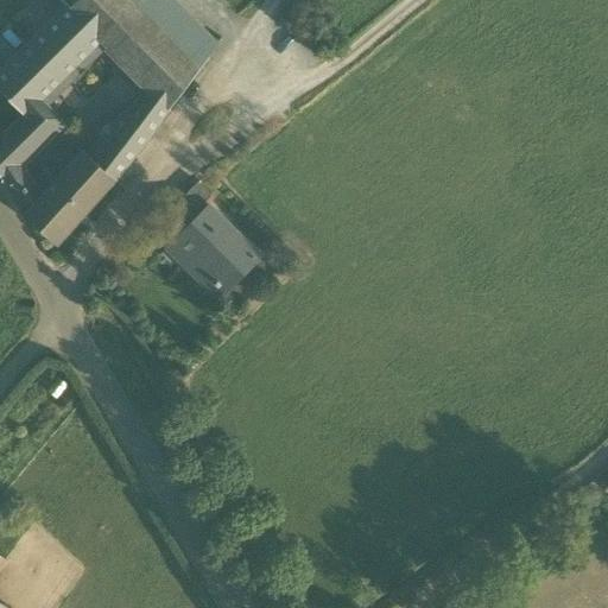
[(169,109),(198,69),(131,0),(75,0),(70,6),(68,8),(101,39),(153,93),(144,103),(160,120),(169,109)]
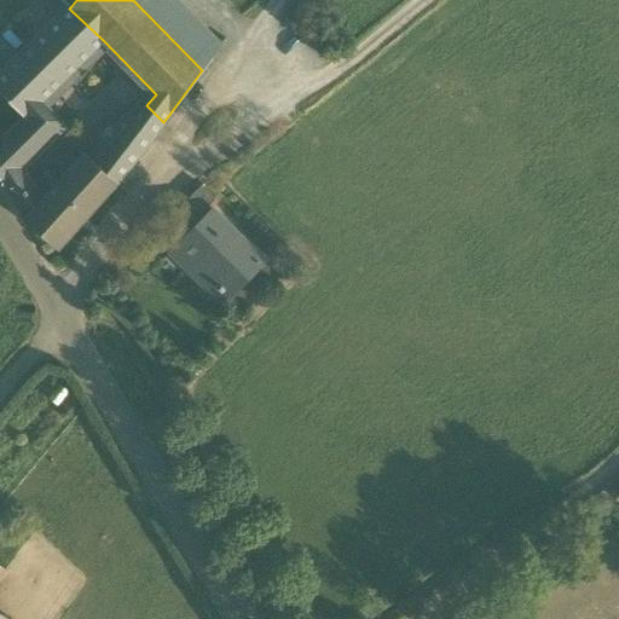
[(178,0),(133,0),(202,70),(223,44),(178,0)]
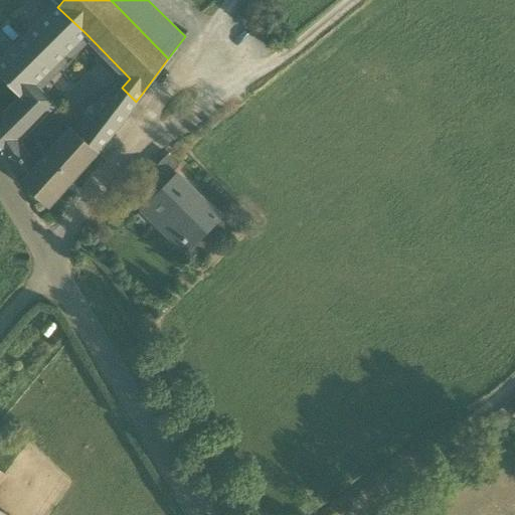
[(35,86),(86,33),(57,7),(59,5),(58,5),(0,62),(0,76),(20,98),(35,86)]
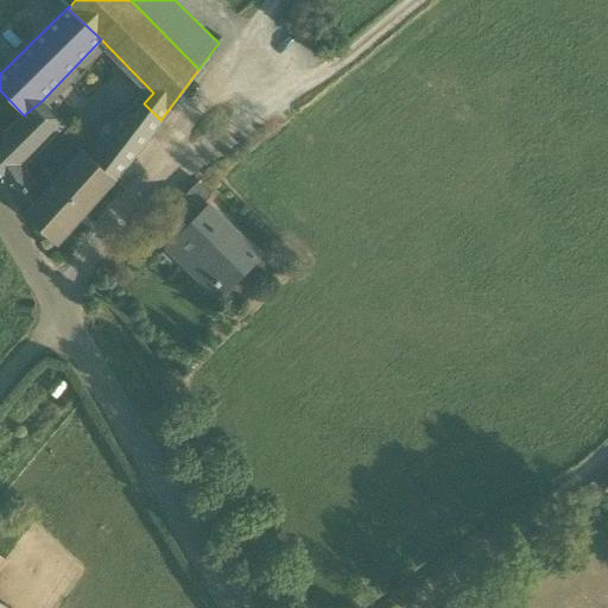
[(64,124),(42,101),(24,115),(0,139),(0,176),(25,215),(40,196),(21,166),(64,124)]
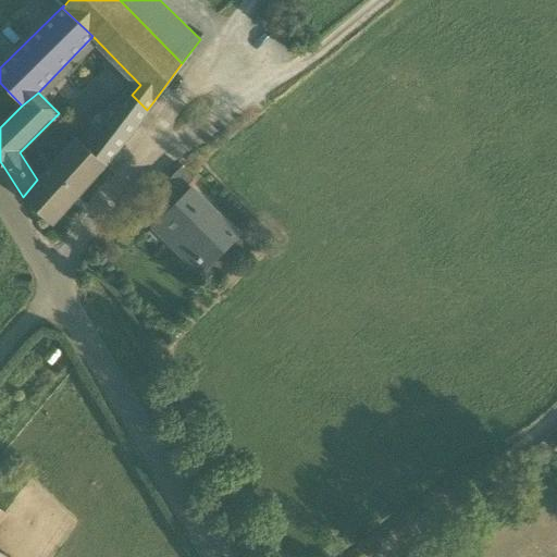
[(119,106),(137,123),(147,110),(132,95),(130,94),(119,106)]
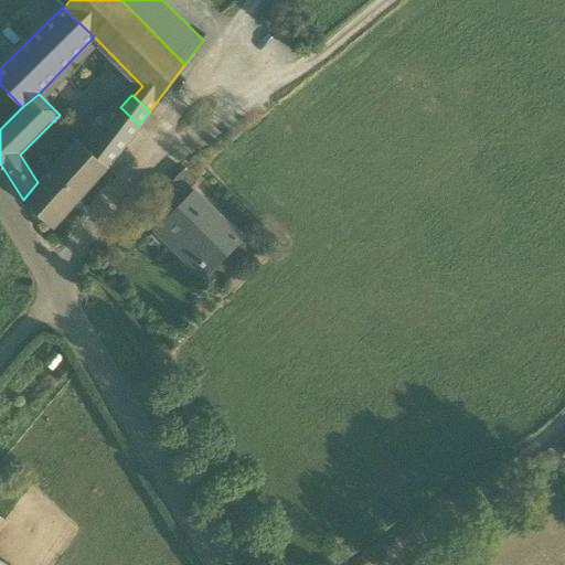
[(120,107),(84,146),(107,167),(139,125),(120,107)]
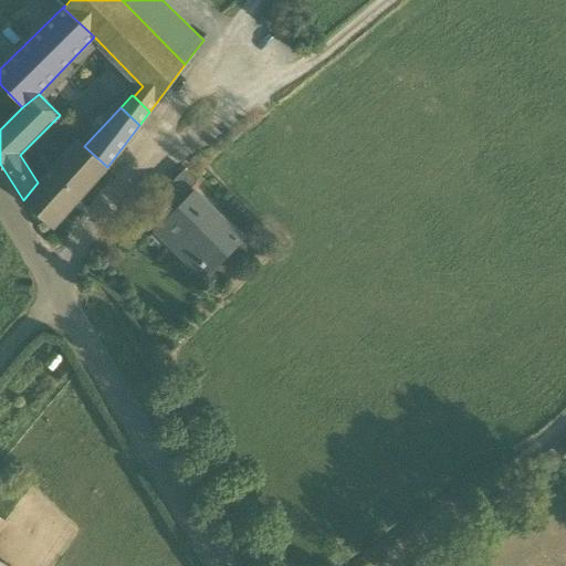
[(107,167),(84,146),(76,139),(38,182),(23,200),(53,228),(107,167)]
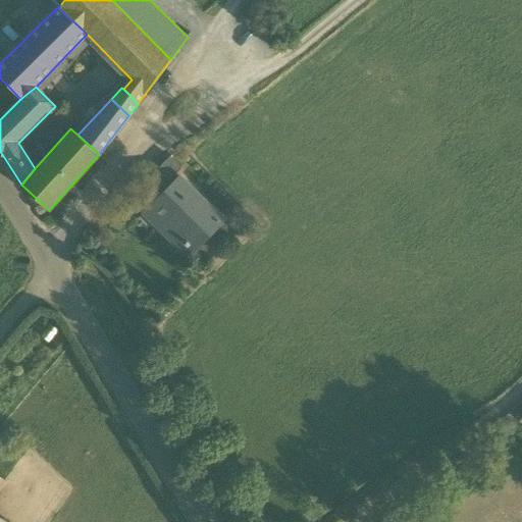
[(150,175),(162,187),(173,175),(176,172),(181,166),(170,155),(150,175)]
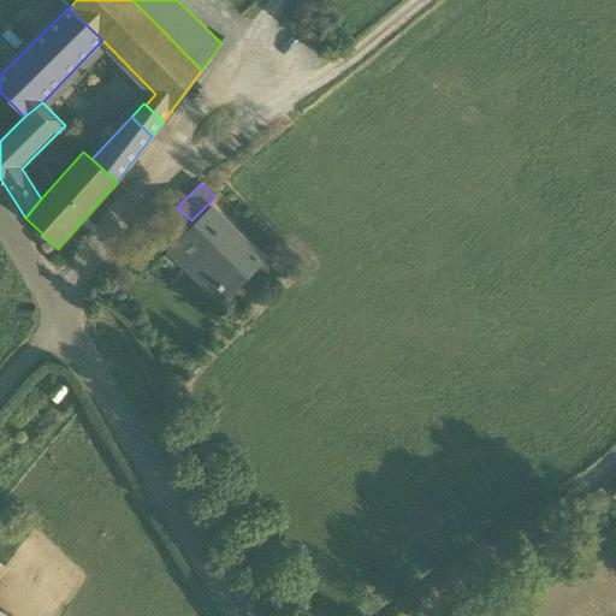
[(226,295),(227,296),(265,259),(211,207),(208,209),(195,223),(197,225),(191,230),(190,229),(171,248),(197,274),(202,270),(224,292),(225,294),(226,295)]
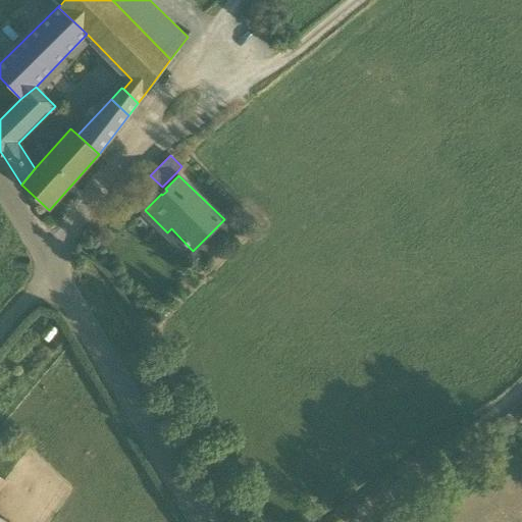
[(162,187),(165,189),(176,177),(173,175),(162,187)]
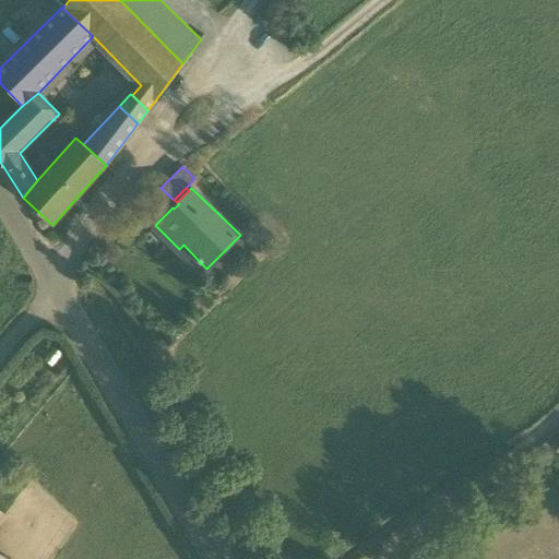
[(0,558),(9,558),(0,552),(0,522),(6,515),(0,511),(0,558)]
